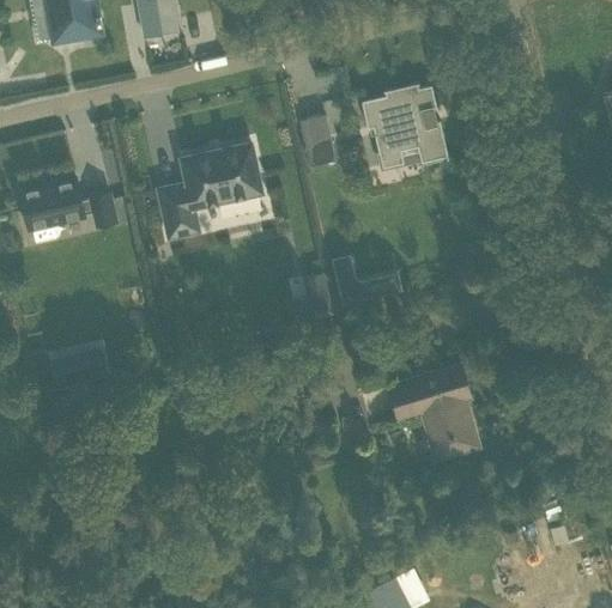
[(32,0),(40,42),(54,40),(54,43),(102,35),(100,25),(102,25),(101,18),(100,18),(95,0),(32,0)]
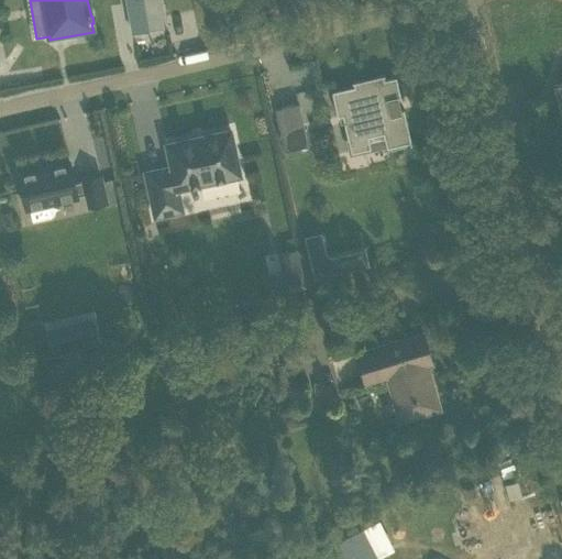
[(147,24),(163,21),(160,0),(124,0),(132,37),(150,34),(147,24)]
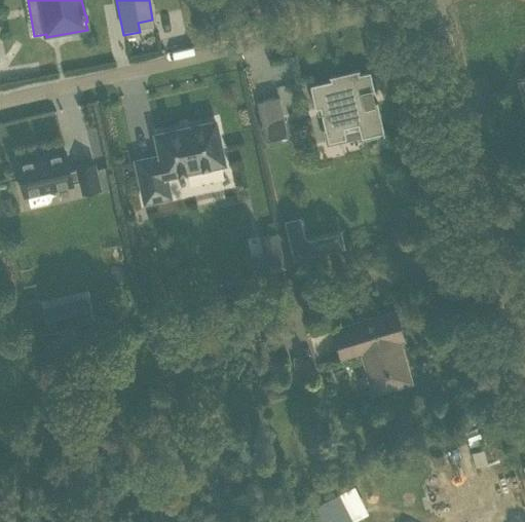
[(331,83),(310,88),(315,112),(321,111),(329,146),(347,142),(345,132),(359,128),(362,142),(383,137),(384,140),(385,139),(385,138),(377,105),(376,105),(376,106),(375,106),(372,95),(374,95),(374,96),(375,96),(370,74),(360,77),(359,74),(360,74),(360,73),(329,79),(330,81),(331,81),(331,83)]
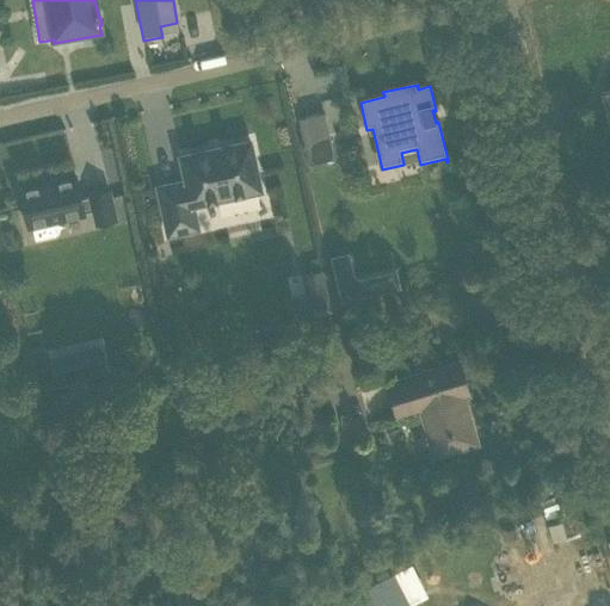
[(336,161),(325,116),(300,123),(310,167),(336,161)]
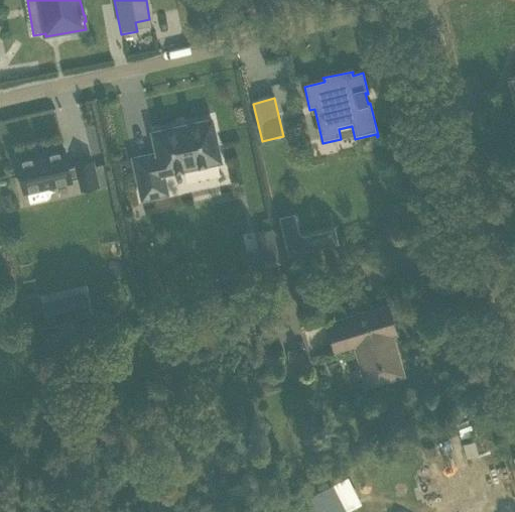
[(222,163),(213,122),(189,127),(189,126),(174,129),(175,130),(153,135),(158,155),(134,161),(143,202),(168,197),(164,176),(222,163)]
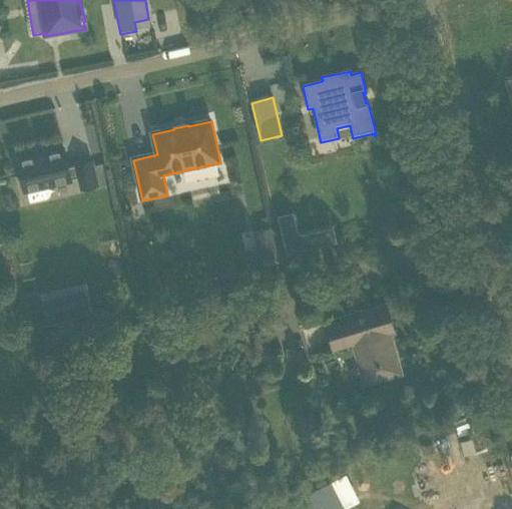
[(68,170),(64,150),(17,160),(25,193),(71,182),(71,181),(79,180),(81,191),(98,187),(92,163),(76,167),(76,168),(68,170)]
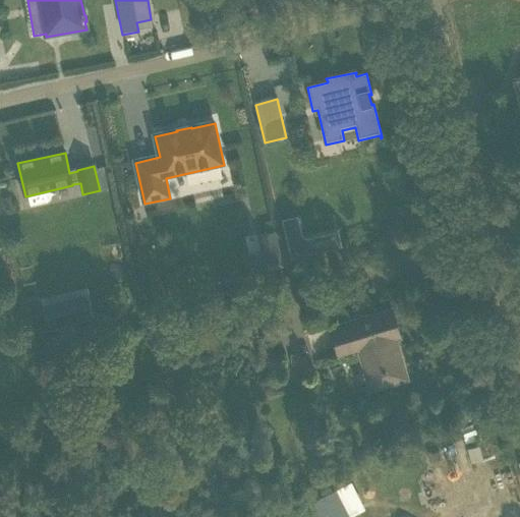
[(300,217),(284,220),(293,260),(343,249),(339,232),(305,240),(300,217)]
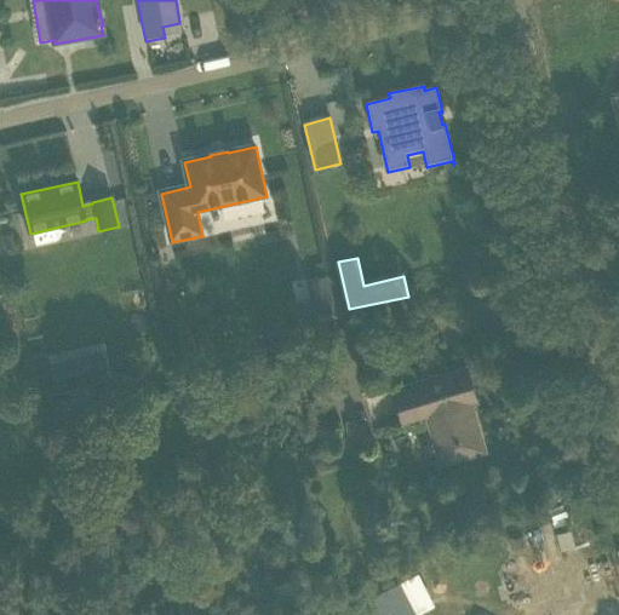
[(316,326),(311,304),(296,308),(301,329),(316,326)]
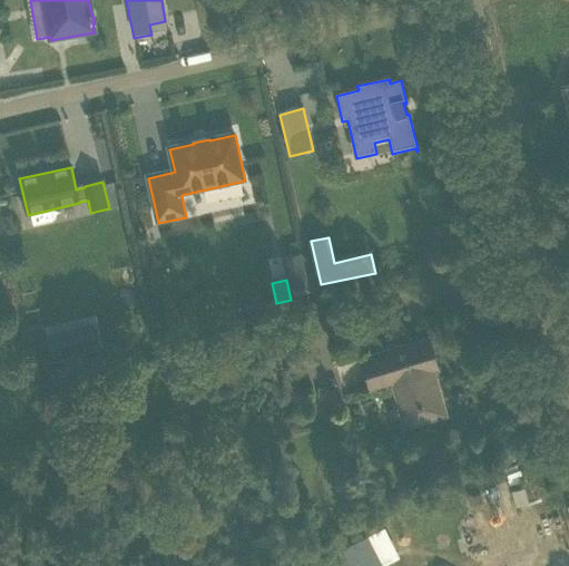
[(71,331),(49,337),(55,361),(78,355),(71,331)]
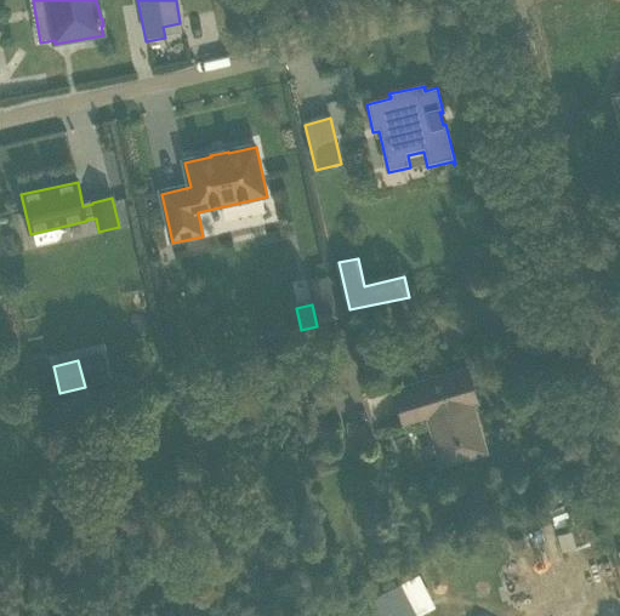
[(445,466),(487,454),(473,406),(478,405),(467,370),(394,391),(404,426),(431,418),(445,466)]
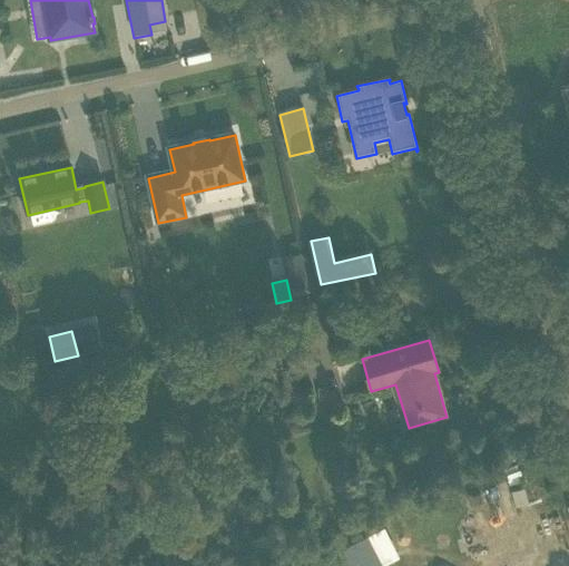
[(529,507),(526,493),(512,495),(516,510),(529,507)]
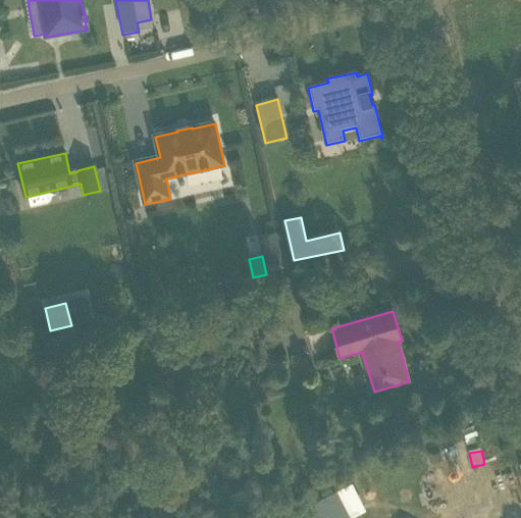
[(349,517),(337,494),(314,505),(320,517),(349,517)]
